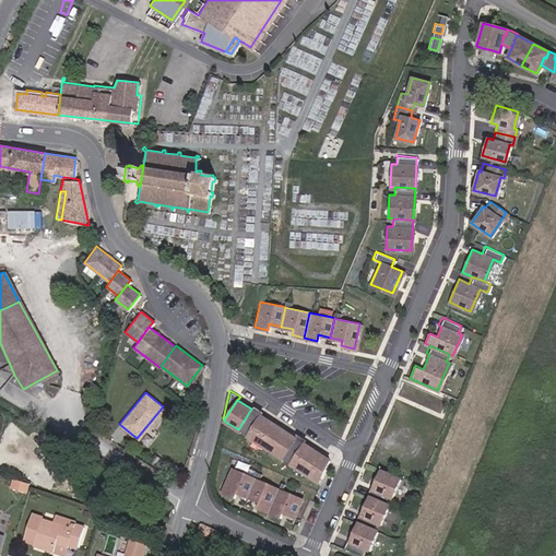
[(247,435),(260,415),(255,411),(251,409),(238,429),(247,435)]
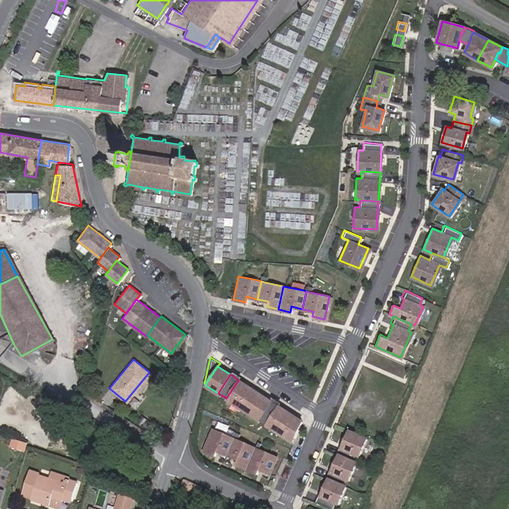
[(239,407),(251,388),(238,380),(226,398),(239,407)]
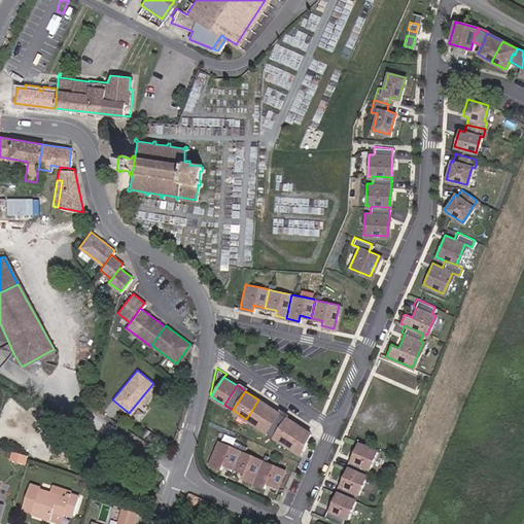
[(267,429),(278,412),(258,399),(246,419),(254,424),(255,422),(267,429)]
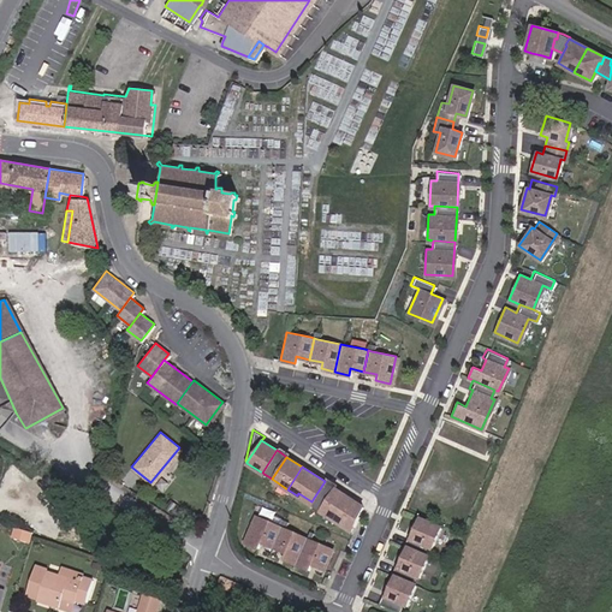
[(319,510),(334,487),(331,485),(325,481),(312,501),(309,504),(319,510)]
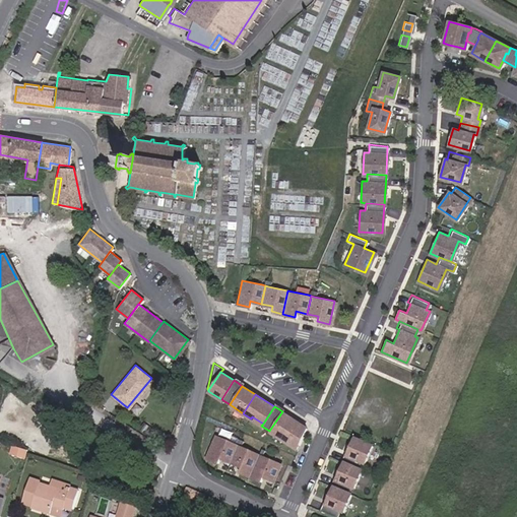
[(284,438),(296,421),(282,411),(269,431),(282,440),(284,438)]
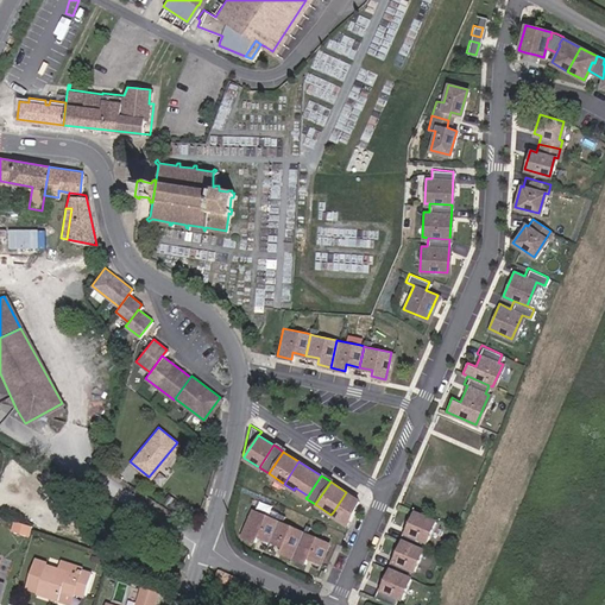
[(308,496),(295,487),(294,490),(292,491),(306,499),(306,498),(308,496)]
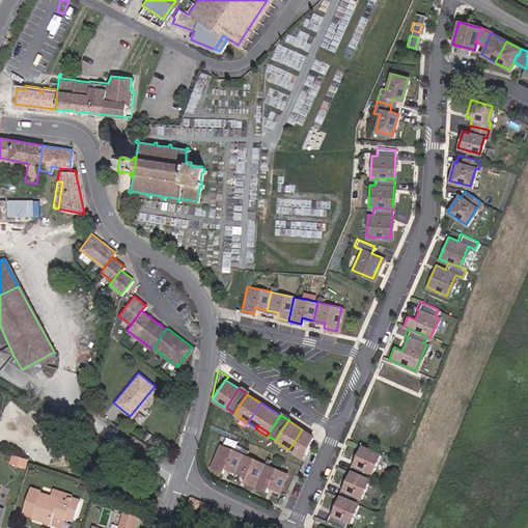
[(303,454),(311,436),(302,429),(290,447),(303,454)]
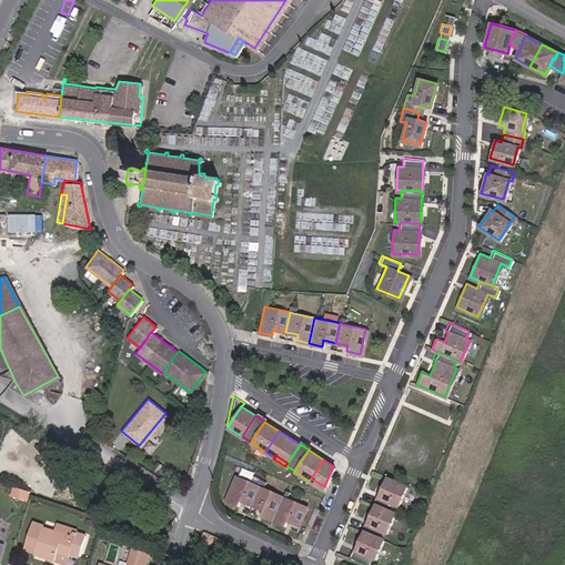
[(169,477),(182,483),(189,465),(174,461),(169,477)]
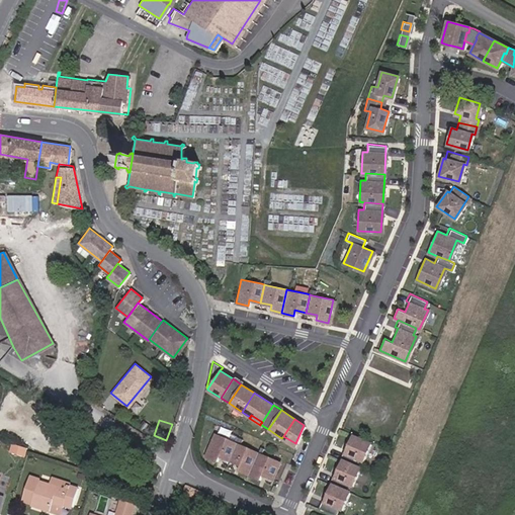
[(228,458),(236,442),(233,441),(213,433),(204,454),(216,459),(218,454),(228,458)]
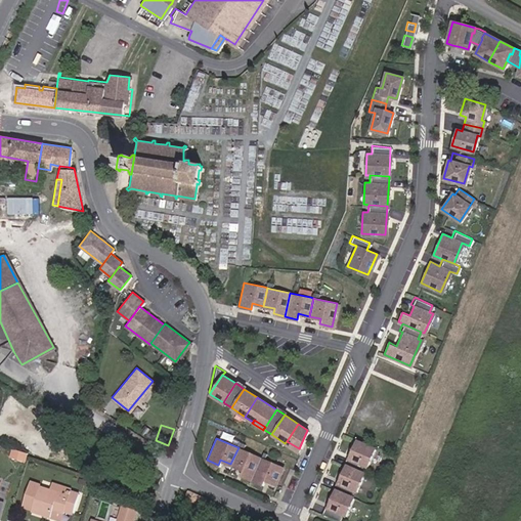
[(365,465),(374,447),(356,440),(348,458),(345,456),(342,464),(345,465),(359,471),(362,464),(365,465)]
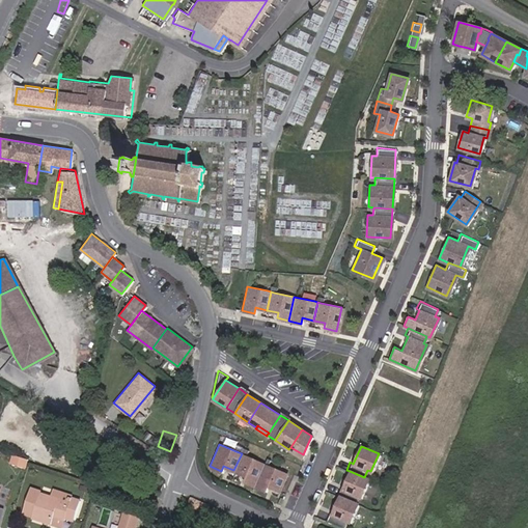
[(303,454),(290,447),(288,449),(302,457),(303,454)]
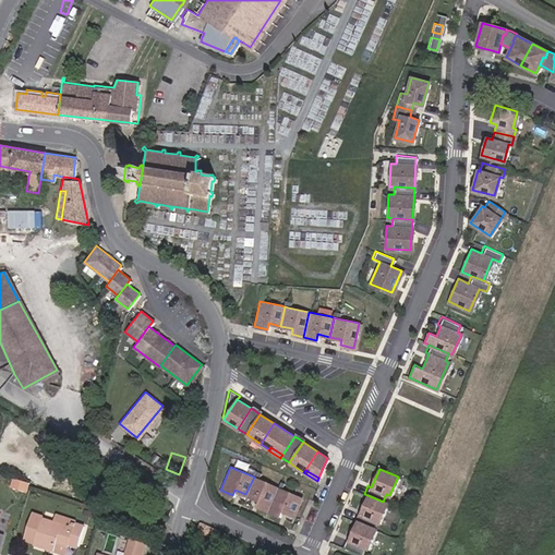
[(266,510),(277,486),(256,478),(254,477),(245,494),(256,499),(254,505),(266,510)]
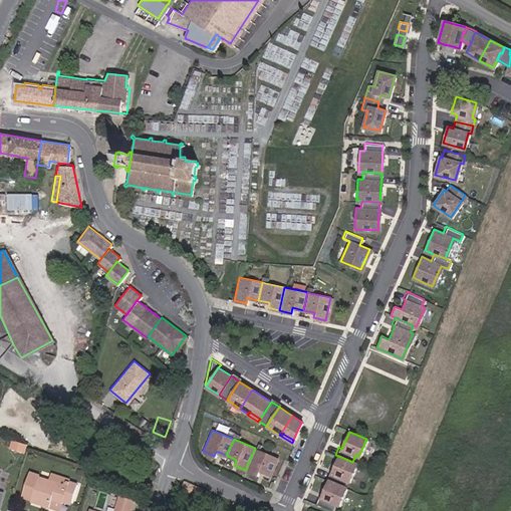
[(22,450),(24,444),(14,441),(12,447),(22,450)]
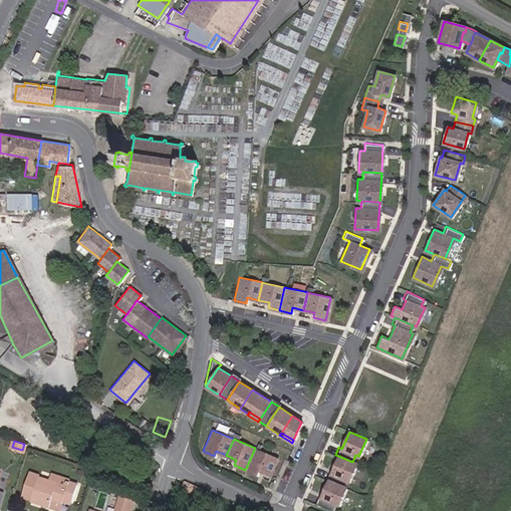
[(269,474),(276,458),(257,449),(255,448),(245,470),(256,474),(258,469),(269,474)]
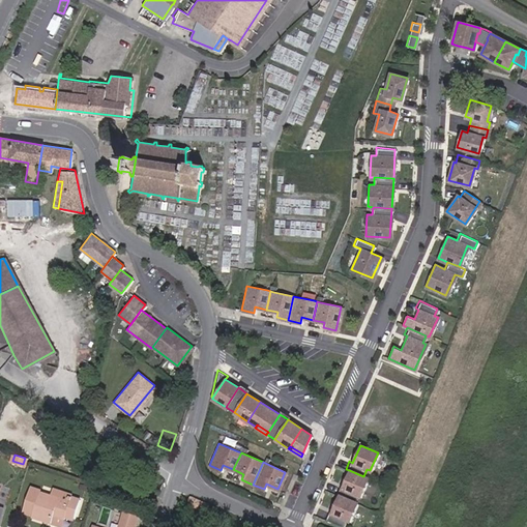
[(231,474),(233,469),(223,465),(221,470),(231,474)]
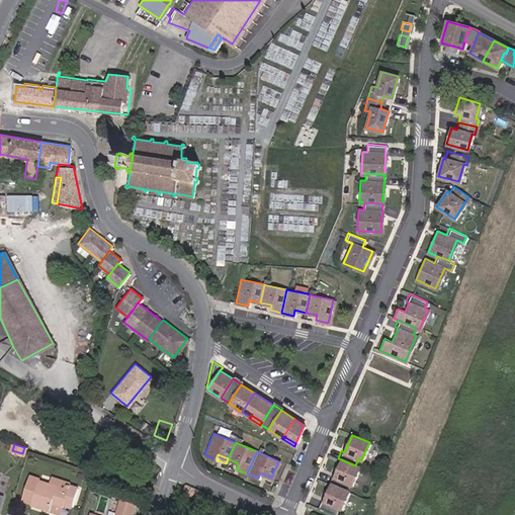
[(236,468),(238,463),(228,458),(226,463),(236,468)]
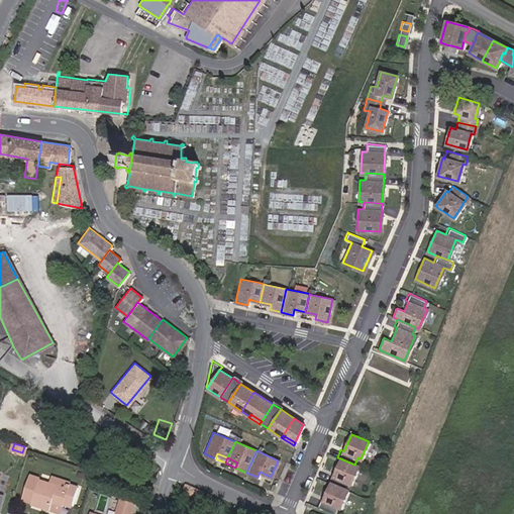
[(350,483),(357,466),(354,465),(340,458),(333,476),(330,474),(326,482),(329,483),(344,489),(347,482),(350,483)]
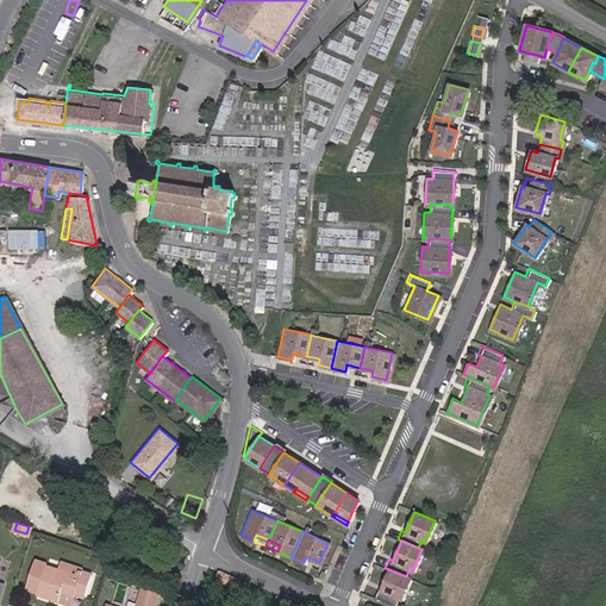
[(316,568),(319,562),(306,556),(304,562),(316,568)]
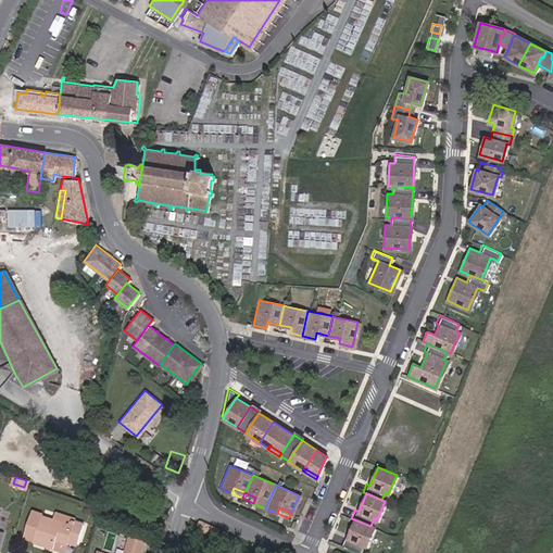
[(76,543),(83,523),(74,519),(72,525),(51,517),(40,514),(40,512),(29,508),(21,536),(32,539),(32,540),(51,547),(54,539),(66,543),(67,540),(76,543)]
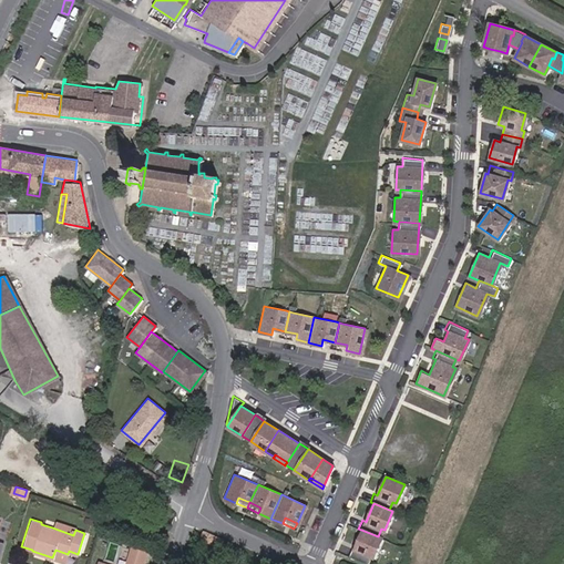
[(75,530),(53,523),(52,527),(73,535),(75,530)]
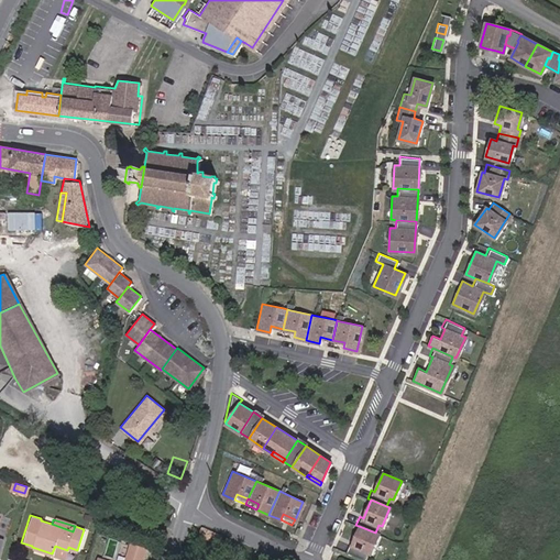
[(216,541),(219,534),(199,525),(196,533),(216,541)]
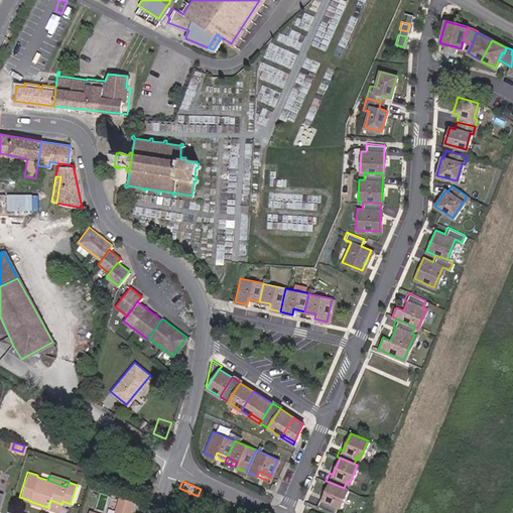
[(339,506),(347,489),(344,488),(329,482),(322,498),(318,497),(315,504),(333,512),(336,505),(339,506)]
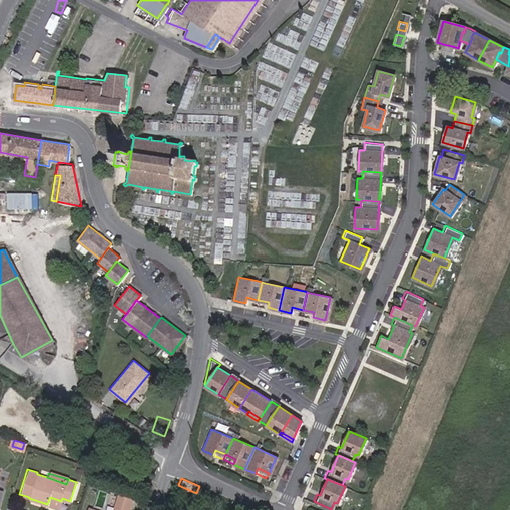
[(127,509),(132,497),(115,493),(109,509),(97,509),(88,507),(86,509),(127,509)]
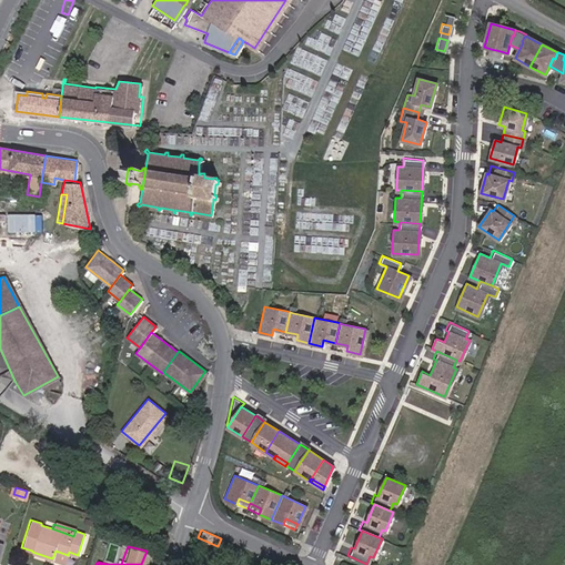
[(64,563),(68,555),(56,551),(52,558),(64,563)]
